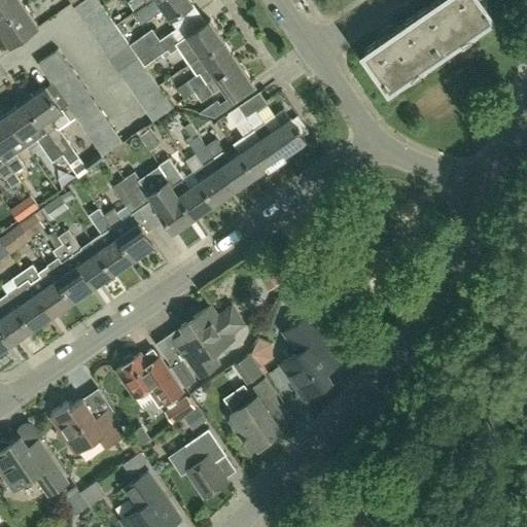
[(0,0),(0,21),(24,5),(20,0),(0,0)]
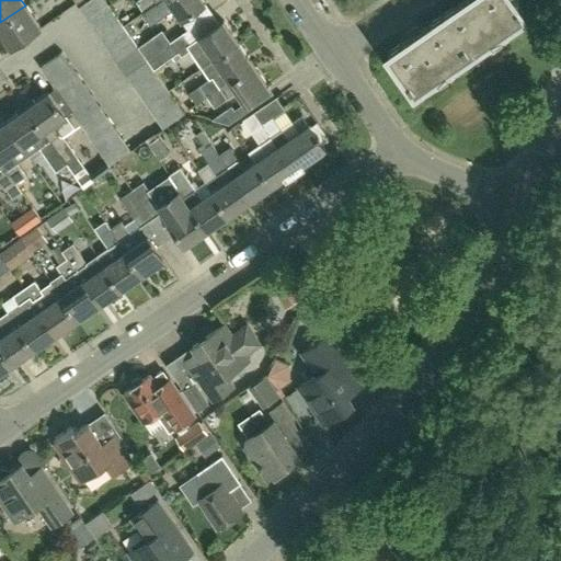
[(86,20),(109,4),(104,0),(88,0),(78,8),(86,20)]
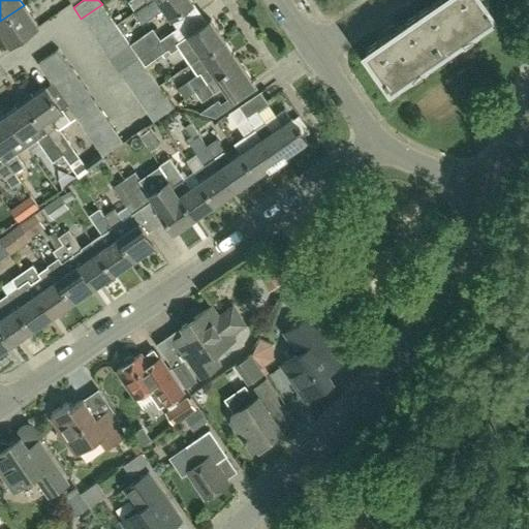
[(170,19),(194,2),(192,0),(151,0),(136,11),(135,10),(116,24),(116,25),(123,34),(162,7),(170,19)]
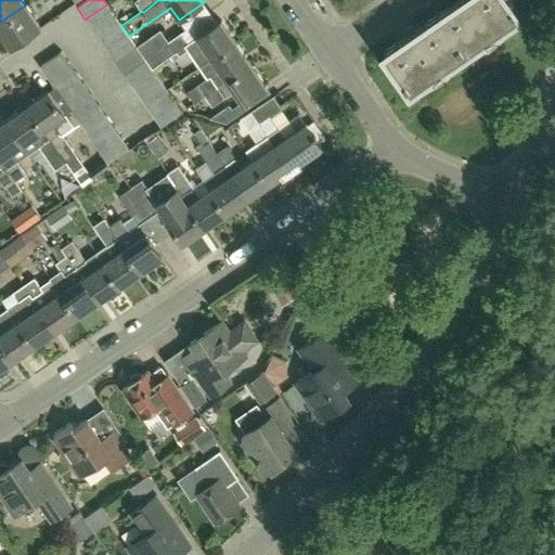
[(158,0),(134,0),(142,11),(143,12),(158,0)]
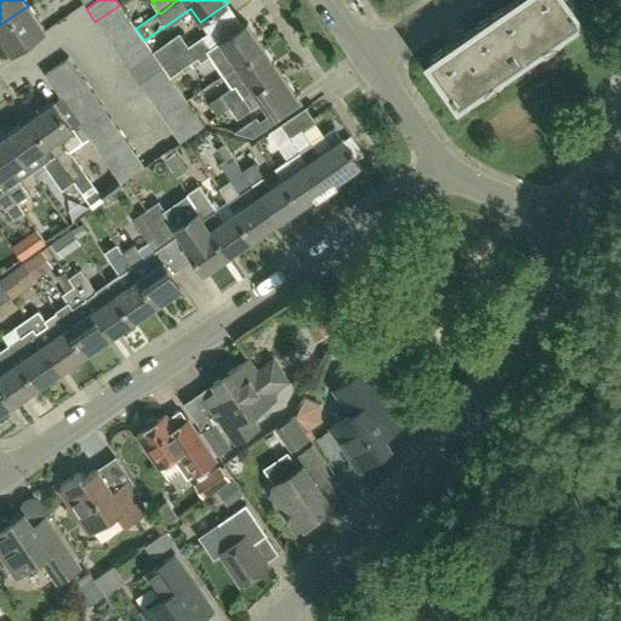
[(513,0),(490,16),(520,58),(581,16),(569,0),(513,0)]
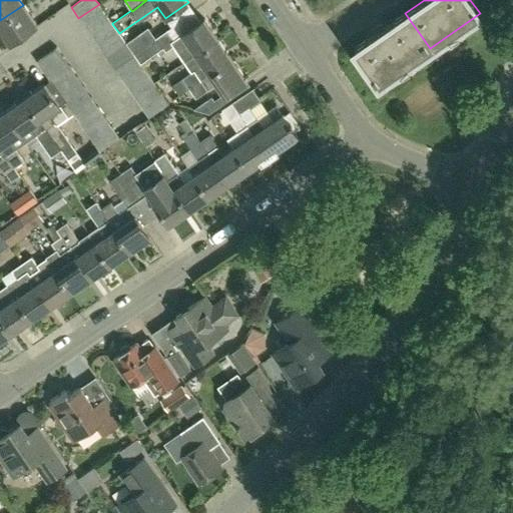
[(85,28),(105,14),(99,4),(78,18),(85,28)]
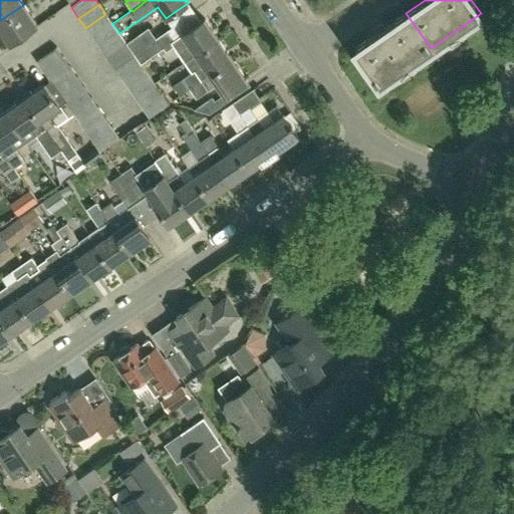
[(37,25),(31,17),(23,5),(0,20),(0,30),(9,44),(37,25)]
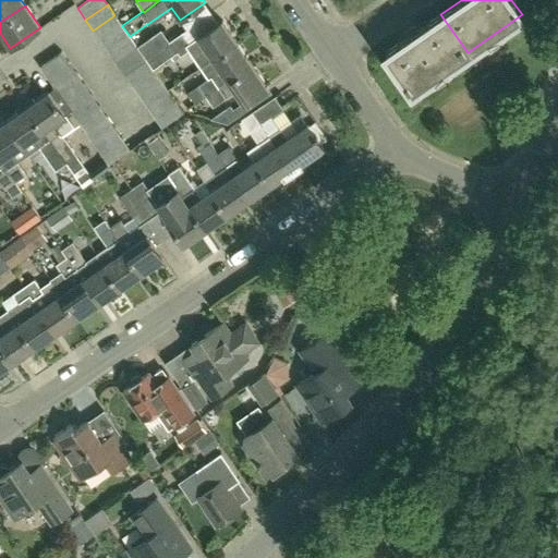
[(468,52),(440,14),(419,31),(400,43),(386,52),(412,91),(468,52)]
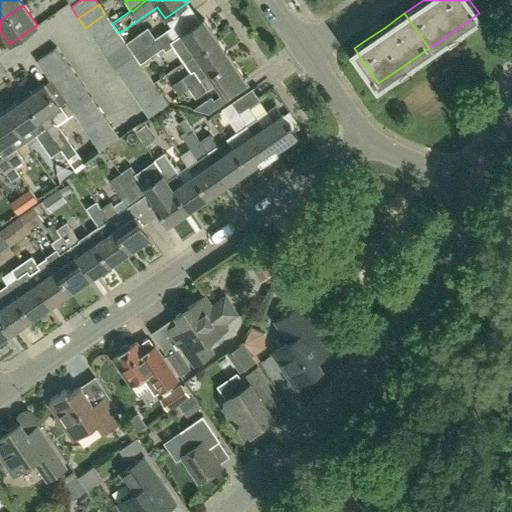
[(112,24),(112,23),(105,14),(85,28),(92,38),(112,24)]
